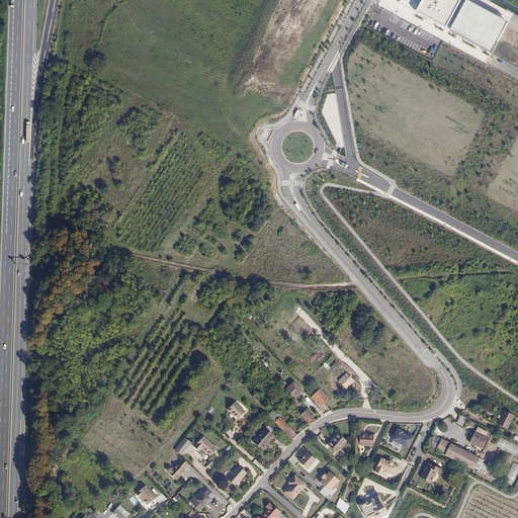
[(459,0),(422,0),(417,11),(445,26),(459,0)]
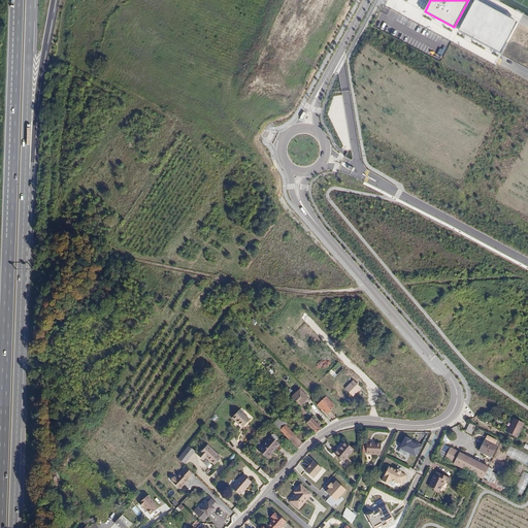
[(518,23),(474,0),(459,31),(501,54),(518,23)]
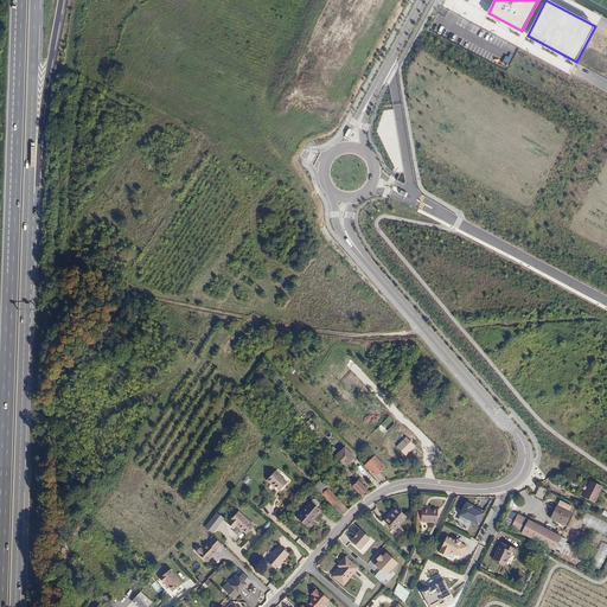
[(384,434),(388,430),(382,425),(378,428),(384,434)]
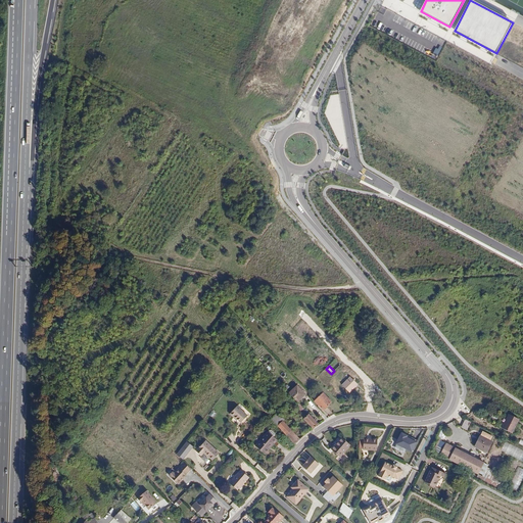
[(349,377),(341,386),(349,394),(358,386),(349,377)]
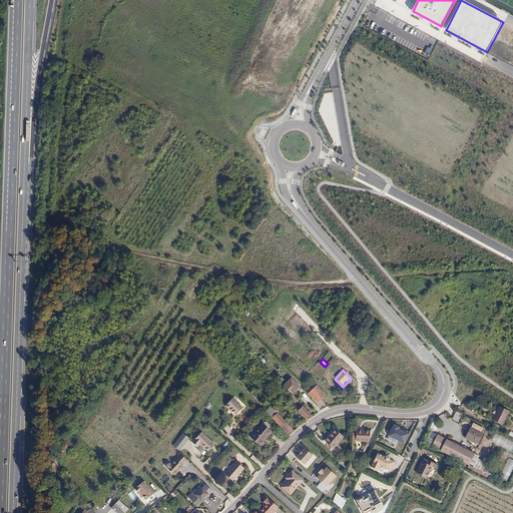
[(292,378),(284,385),(292,394),(300,387),(292,378)]
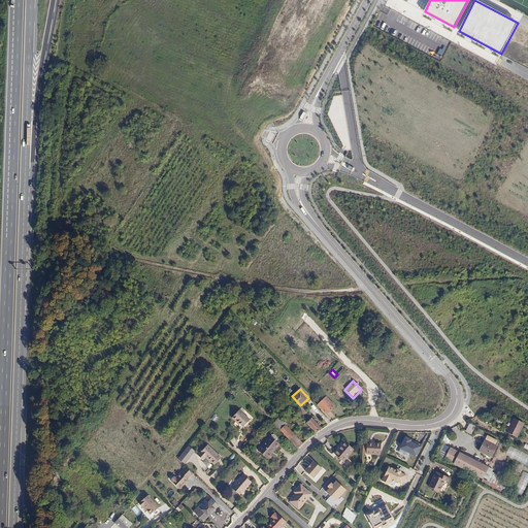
[(325,396),(317,404),(326,414),(334,406),(325,396)]
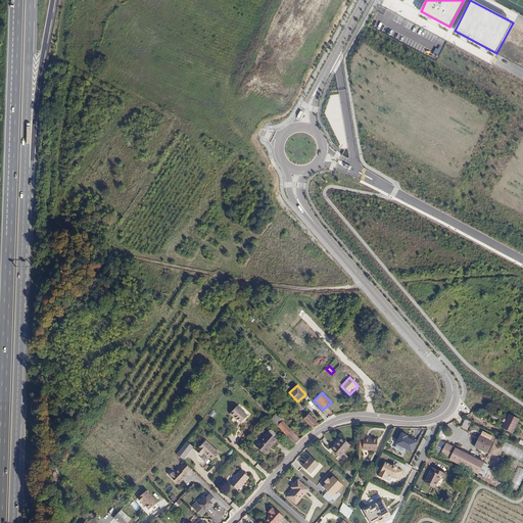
[(245,414),(234,405),(228,413),(235,419),(236,418),(239,421),(245,414)]
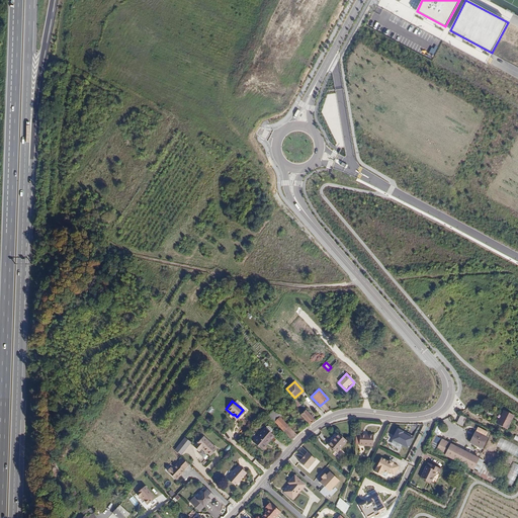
[(316,420),(307,410),(301,415),(311,425),(316,420)]
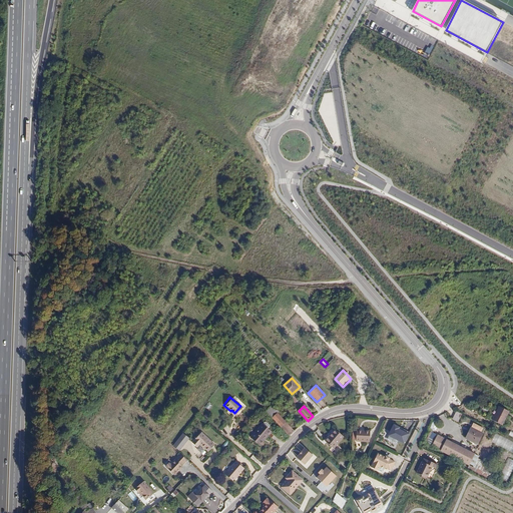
[(507,412),(498,407),(491,421),(500,425),(507,412)]
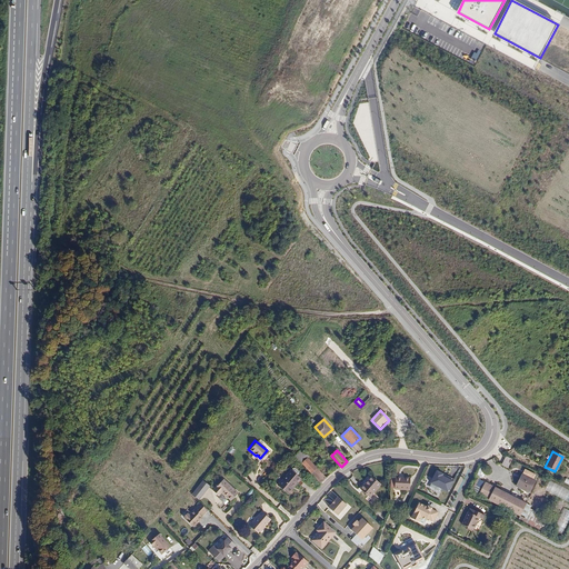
[(507,456),(502,465),(508,468),(512,459),(507,456)]
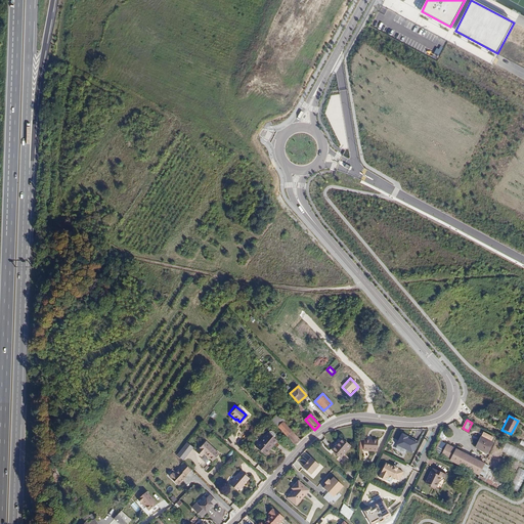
[(269,432),(257,446),(266,454),(279,440),(269,432)]
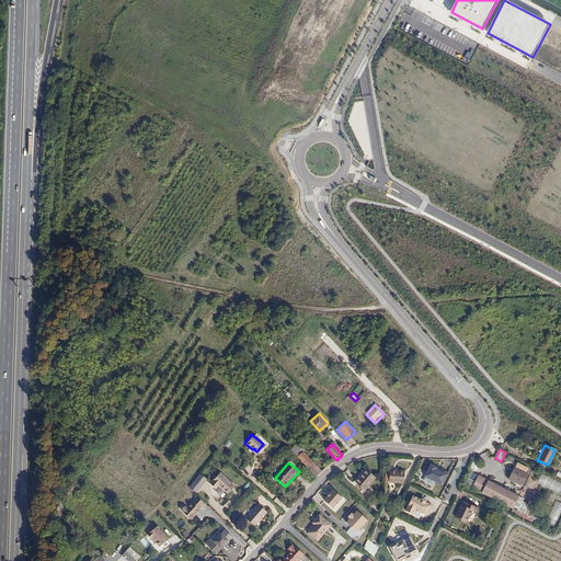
[(312,462),(307,467),(317,478),(321,471),(312,462)]
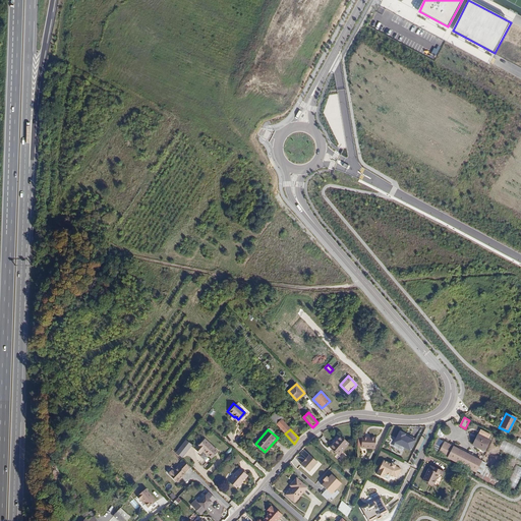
[(400,433),(395,443),(410,450),(414,441),(400,433)]
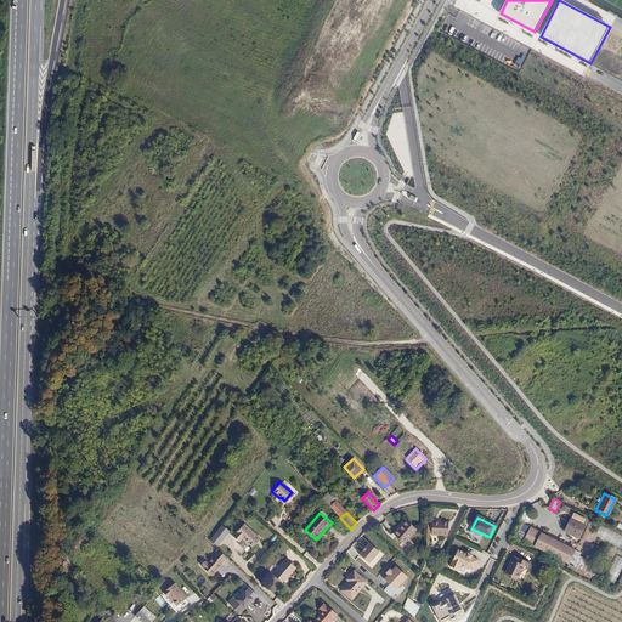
[(583,525),(569,518),(563,531),(576,538),(583,525)]
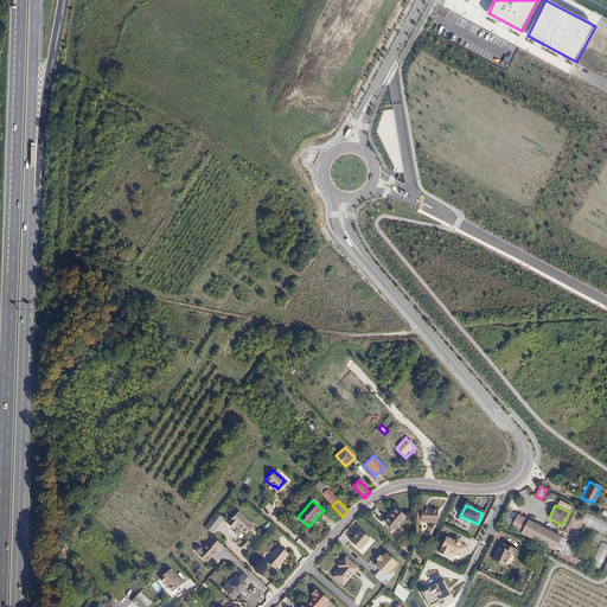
[(421,508),(420,524),(435,525),(438,512),(430,512),(430,509),(421,508)]
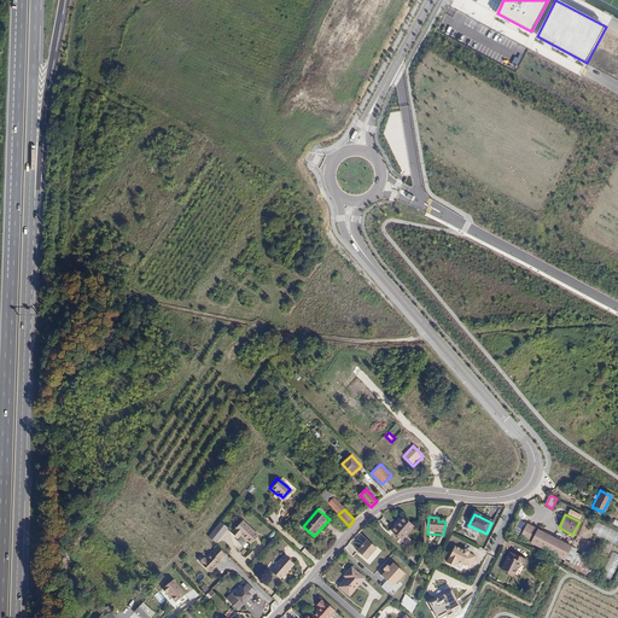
[(209,537),(217,543),(229,526),(221,520),(209,537)]
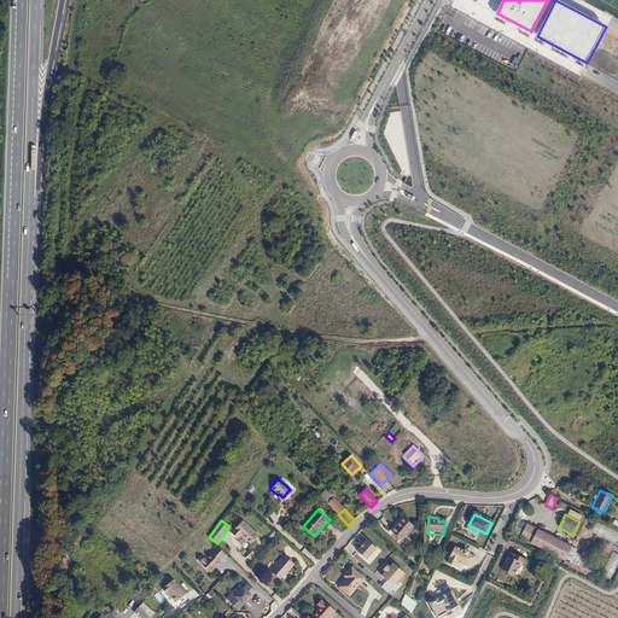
[(403,520),(391,535),(401,543),(413,529),(403,520)]
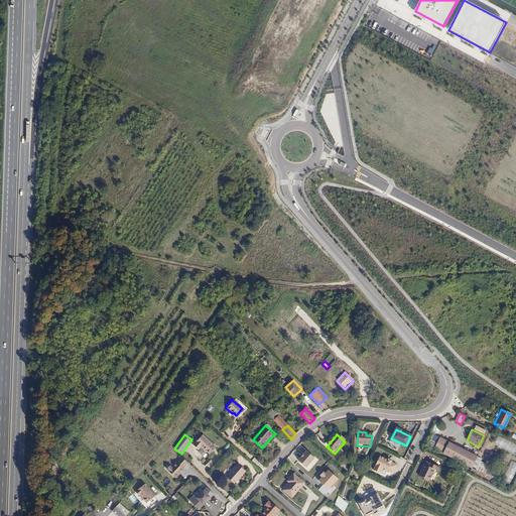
[(209,455),(216,447),(203,435),(192,445),(198,450),(201,447),(209,455)]
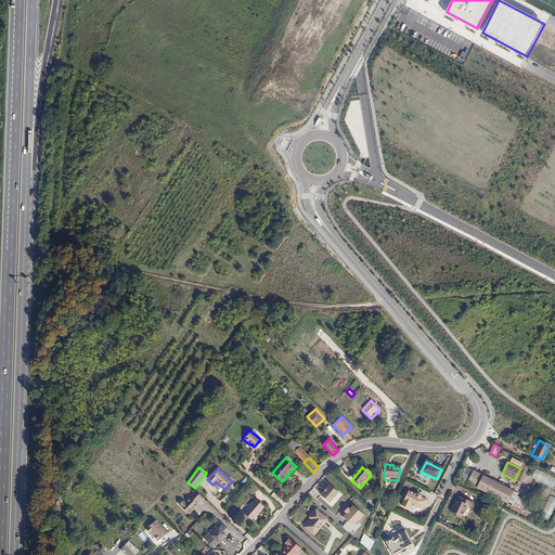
[(466,485),(473,472),(465,468),(460,481),(466,485)]
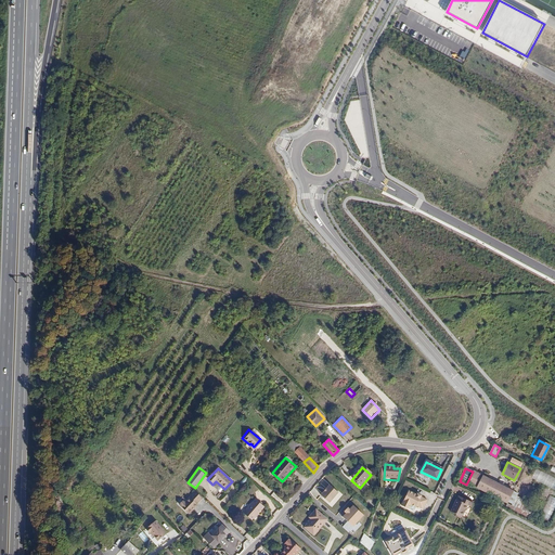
[(531,478),(554,489),(554,477),(537,468),(531,478)]
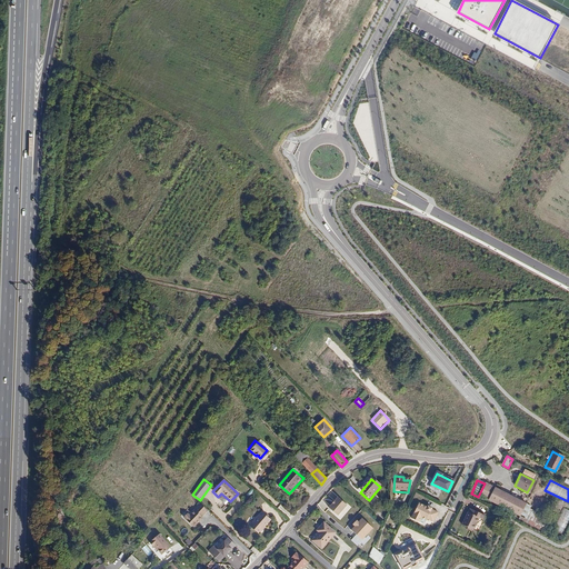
[(507,495),(485,483),(478,497),(500,507),(507,495)]
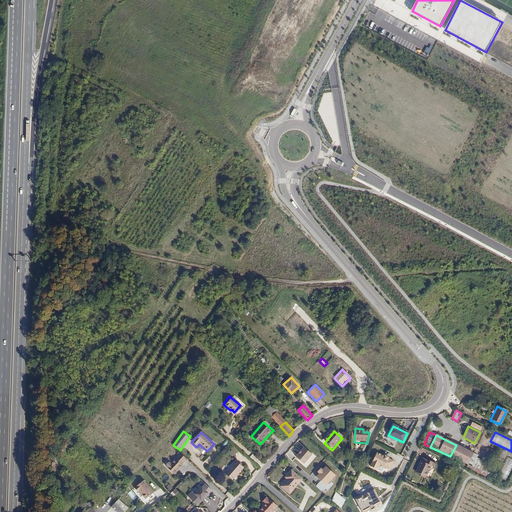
[(466,450),(456,445),(450,456),(460,462),(466,450)]
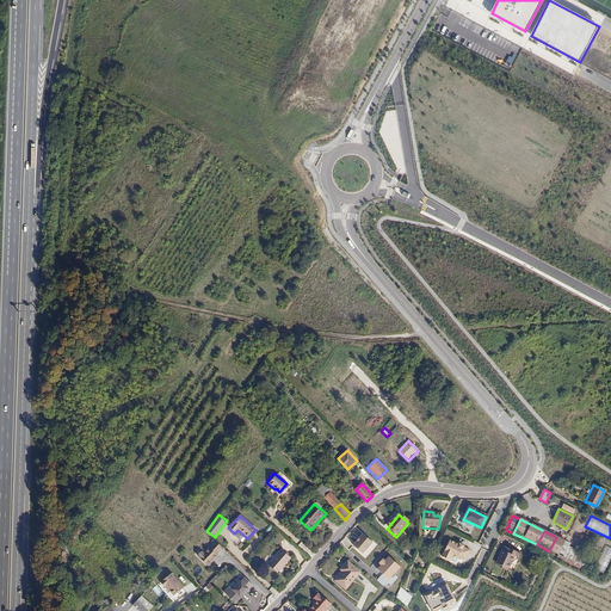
[(208,559),(207,557),(214,551),(213,550),(218,544),(210,537),(198,550),(198,549),(193,554),(204,562),(208,559)]
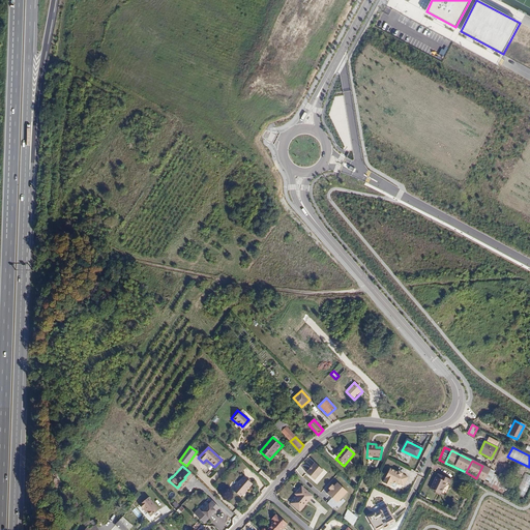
[(315,466),(306,475),(315,482),(323,473),(315,466)]
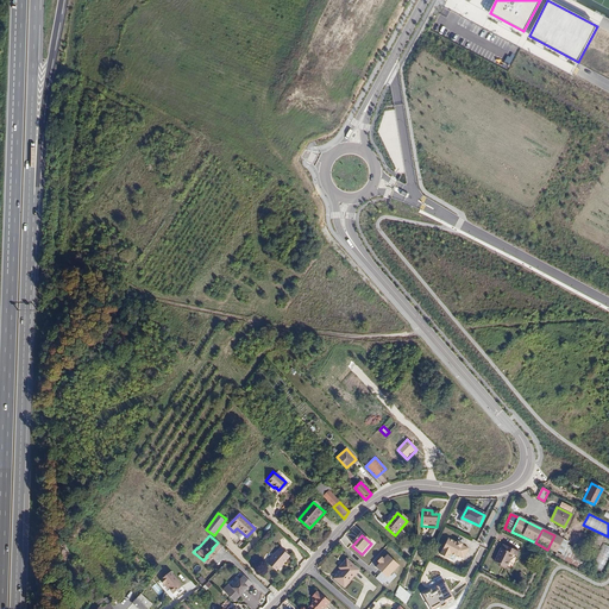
[(566,540),(554,535),(547,550),(554,552),(559,554),(564,544),(566,540)]
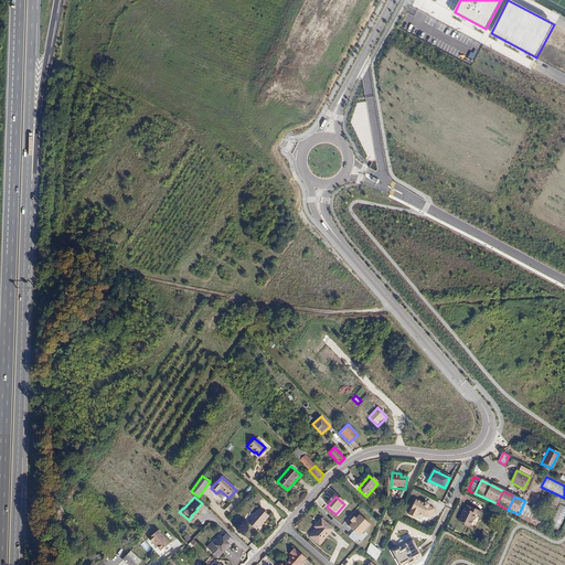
[(435,510),(428,507),(429,505),(425,503),(425,504),(416,500),(408,515),(416,519),(418,514),(423,516),(424,516),(430,519),(435,510)]
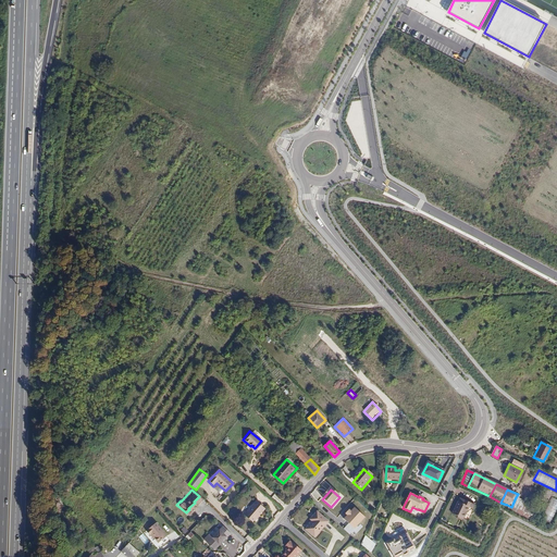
[(511,507),(528,516),(532,506),(516,497),(511,507)]
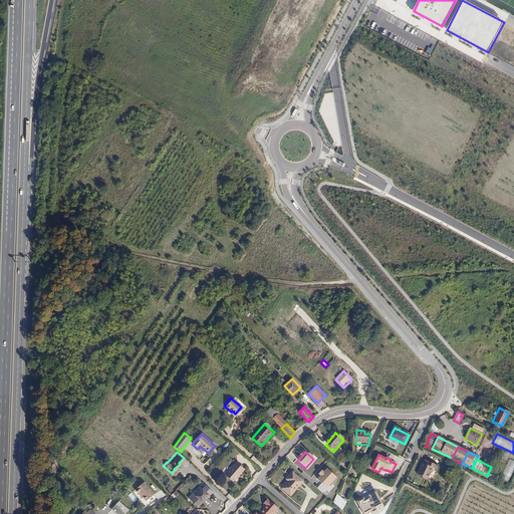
[(510,481),(513,470),(513,460),(509,459),(502,478),(510,481)]
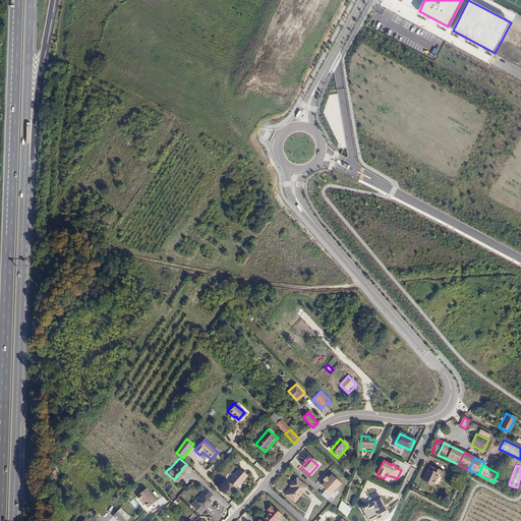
[(429,466),(422,480),(432,485),(439,475),(442,476),(444,473),(429,466)]
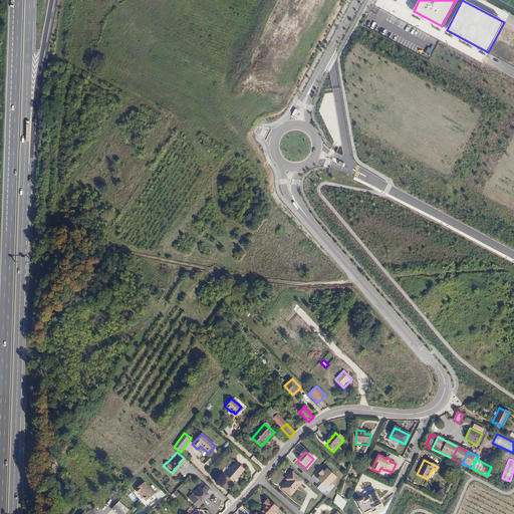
[(244,469),(237,463),(226,475),(234,483),(238,478),(237,477),(244,469)]
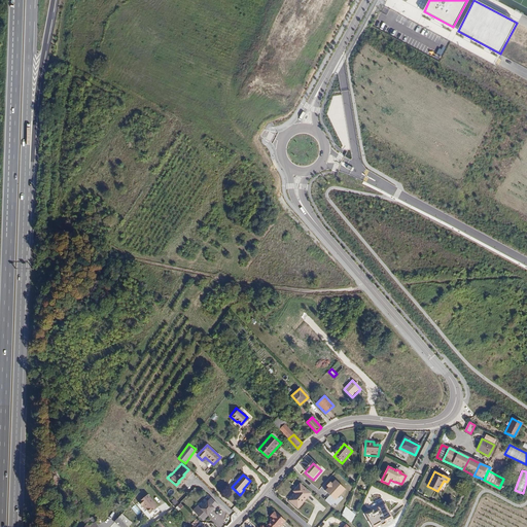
[(480,478),(478,482),(497,491),(499,488),(484,480),(480,478)]
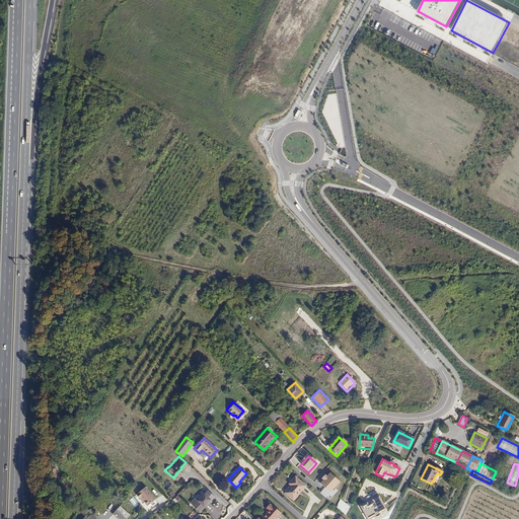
[(339,484),(329,474),(319,485),(328,494),(327,496),(330,499),(337,493),(334,489),(339,484)]
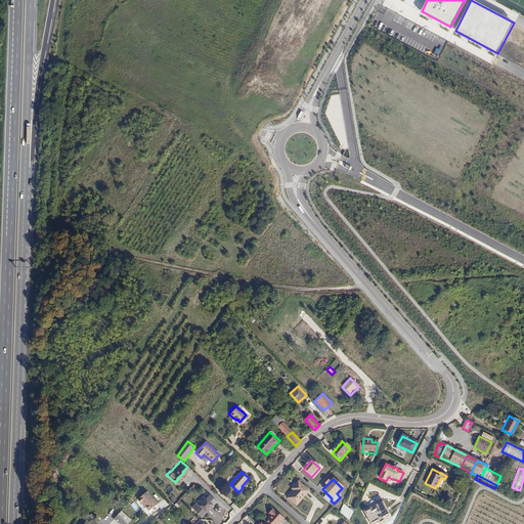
[(289,498),(296,506),(309,491),(298,482),(292,488),(295,491),(289,498)]
